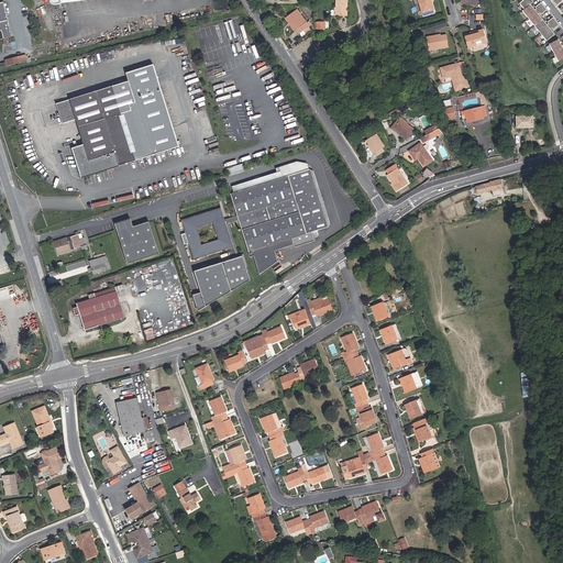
[(337,0),(337,8),(337,15),(346,15),(346,0),(337,0)]
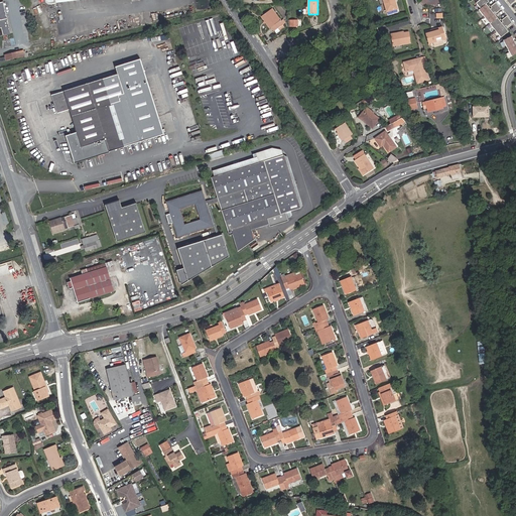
[(397,9),(394,0),(382,0),(386,12),(397,9)]
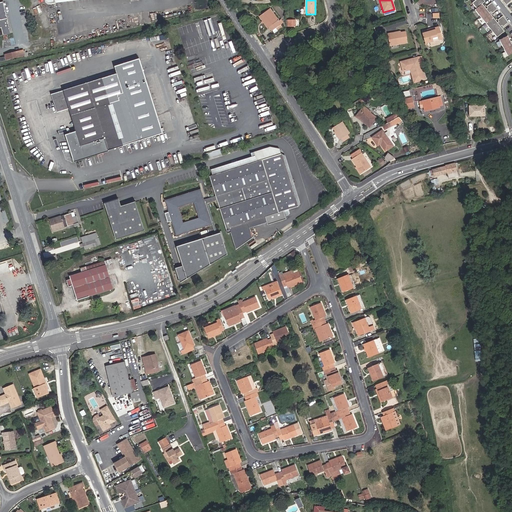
[(499,22),(498,23),(490,13),(491,12),(492,13),(497,9),(492,2),(487,7),(488,8),(487,9),(483,4),(485,2),(483,0),(476,0),(473,3),(477,8),(475,10),(497,38),(505,32),(501,27),(502,26),(503,27),(509,23),(503,16),(498,21),(499,22)]
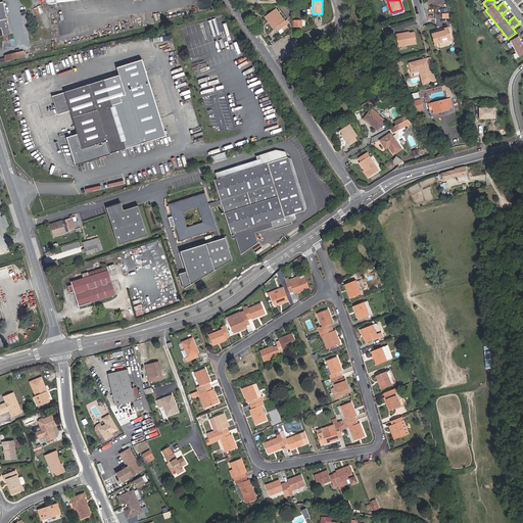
[(0,2),(0,36),(3,36),(7,35),(11,34),(4,2),(0,2)]
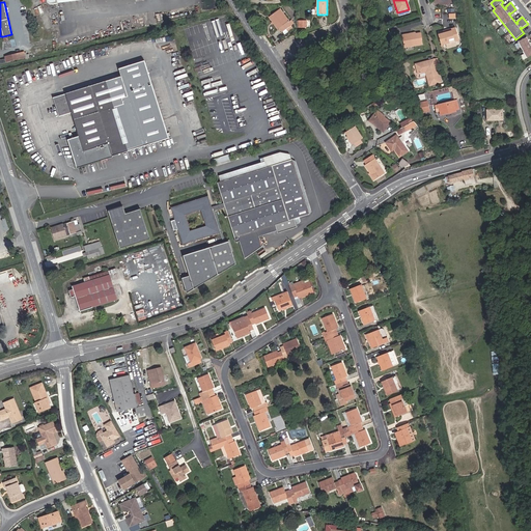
[(289,22),(280,9),(278,11),(286,23),(289,22)]
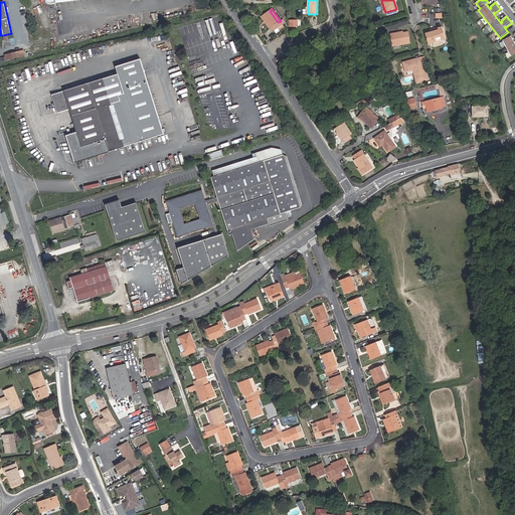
[(281,21),(278,22),(270,11),(261,16),(270,28),(271,27),(274,31),(283,24),(281,21)]
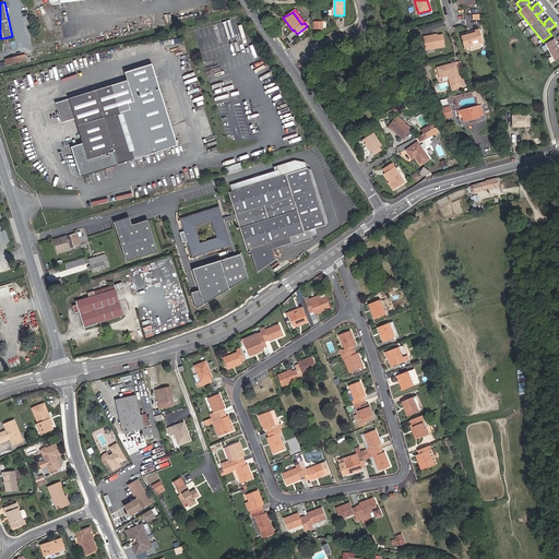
[(479,43),(478,42),(483,40),(479,28),(470,32),(471,34),(466,35),(462,36),(465,47),(479,43)]
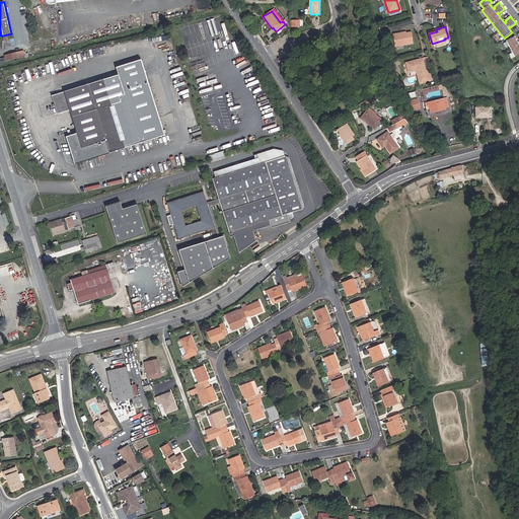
[(406,33),(402,34),(401,32),(393,34),(395,48),(413,45),(412,41),(413,40),(412,32),(406,33)]
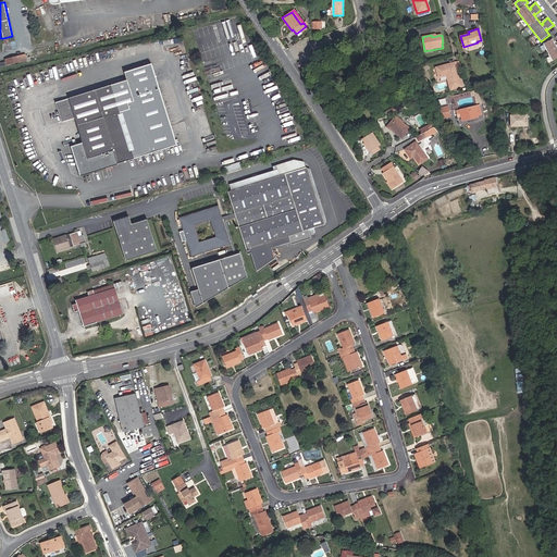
[(556,42),(556,44),(556,45),(556,46),(555,44),(553,39),(544,44),(553,61),(556,59),(556,42)]
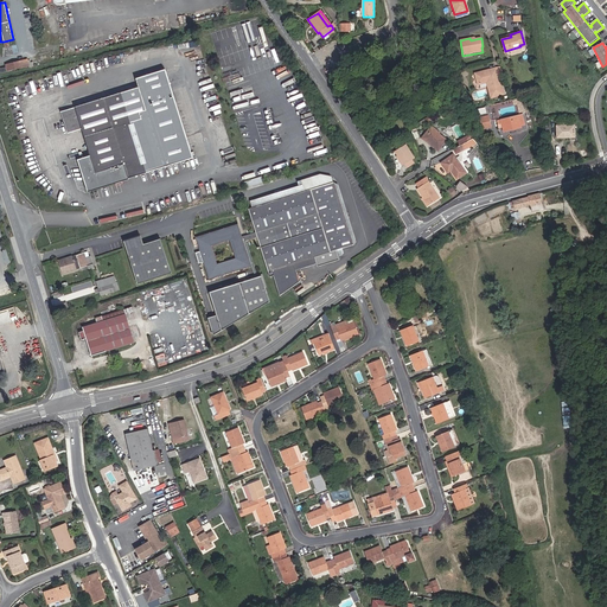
[(6,65),(7,71),(30,66),(29,61),(29,59),(6,65)]
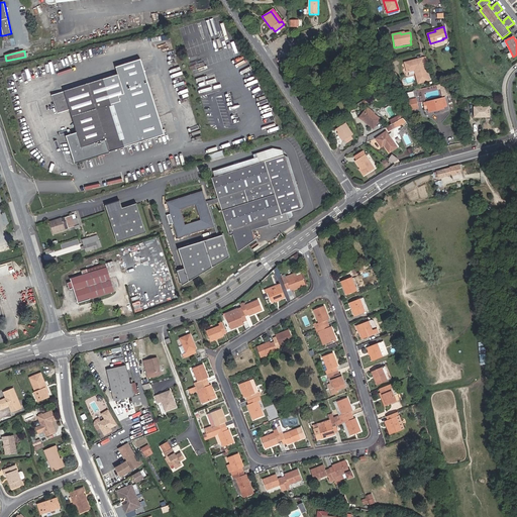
[(429,81),(424,65),(423,59),(417,61),(416,61),(417,62),(417,63),(413,64),(413,63),(405,65),(407,73),(414,71),(418,83),(429,81)]
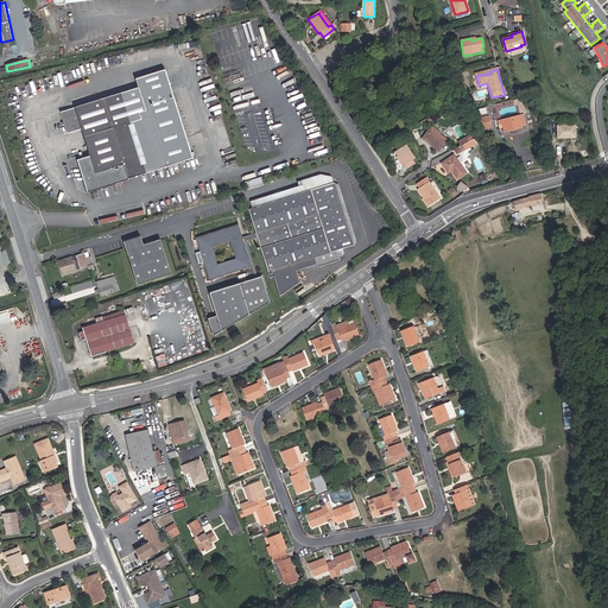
[(88,191),(194,158),(165,70),(137,78),(139,87),(62,112),(68,133),(82,128),(90,156),(78,160),(88,191)]
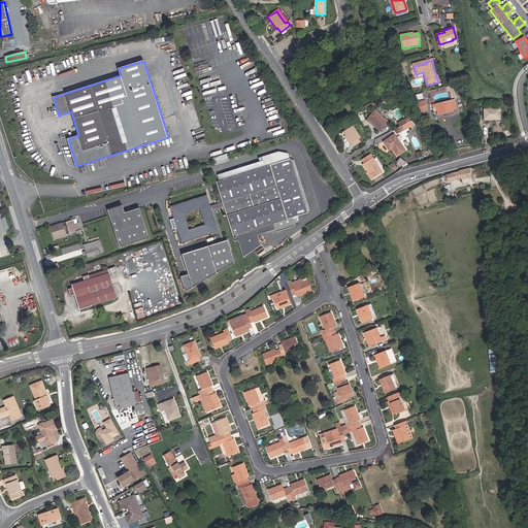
[(425,100),(416,103),(418,113),(427,110),(425,100)]
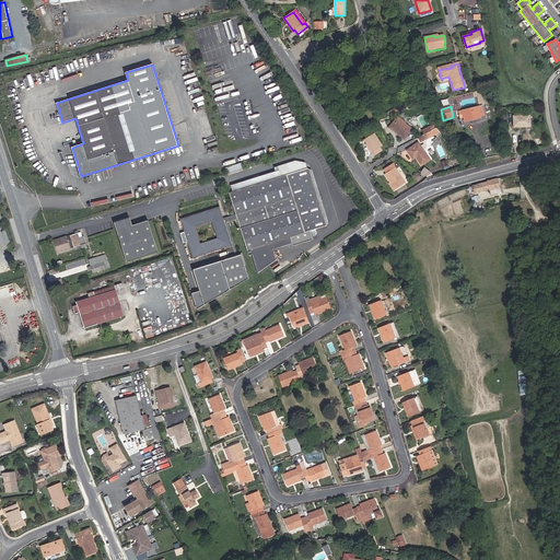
[(483,115),(481,106),(462,111),(464,117),(465,121),(480,117),(480,116),(483,115)]
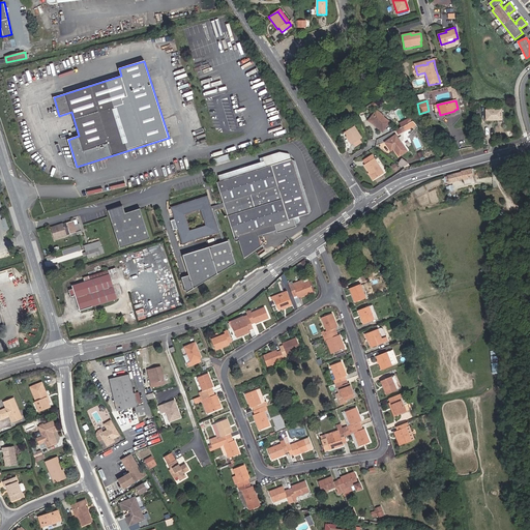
[(501,119),(501,110),(486,110),(487,120),(501,119)]
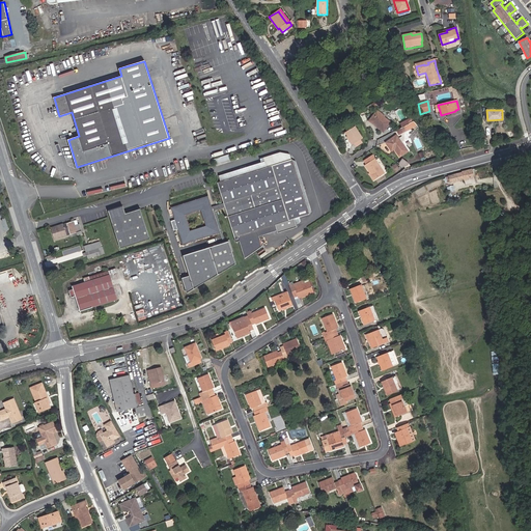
[(391,122),(384,117),(378,112),(370,120),(384,132),(391,122)]
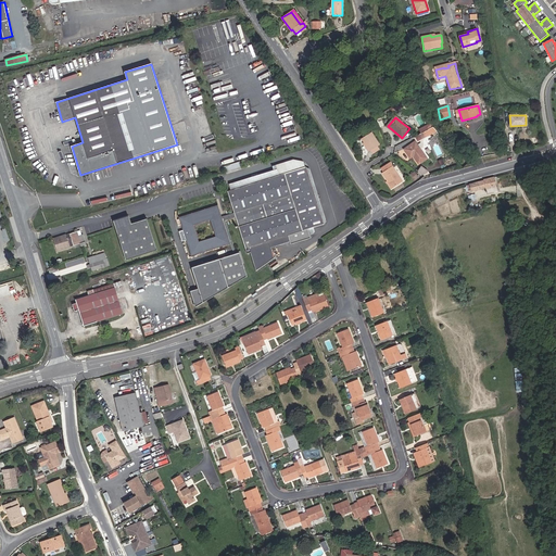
[(433,134),(431,128),(430,128),(420,134),(418,135),(420,140),(433,134)]
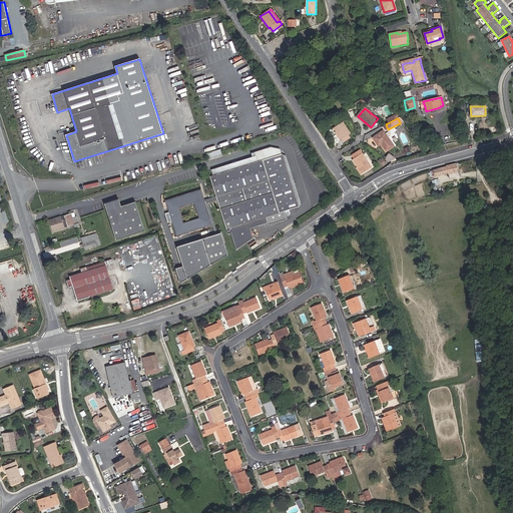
[(337,131),(337,133),(336,133),(341,139),(343,138),(349,135),(350,133),(343,122),(334,128),(337,131)]
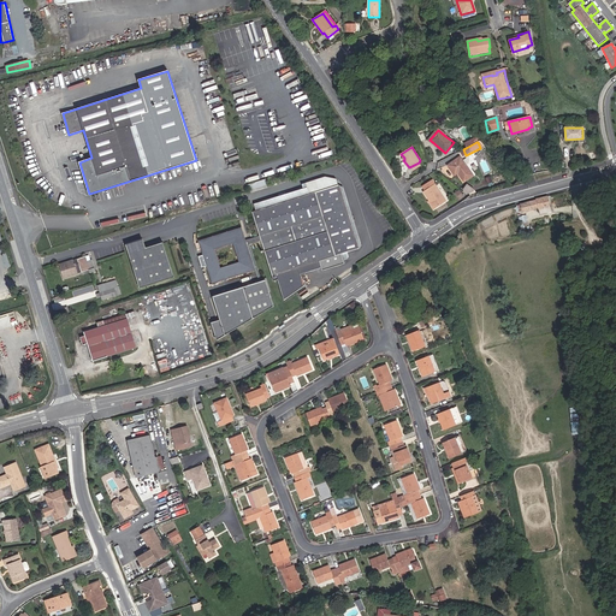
[(455,175),(457,172),(458,173),(465,182),(473,176),(460,157),(448,166),(455,175)]
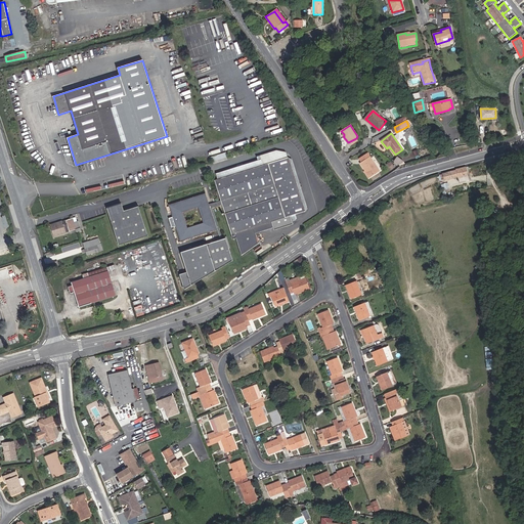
[(226,204),(222,205),(231,234),(232,238),(235,237),(242,255),(258,244),(255,233),(253,227),(271,221),(273,227),(274,230),(293,224),(292,221),(297,218),(296,214),(305,211),(298,189),(296,183),(289,160),(287,153),(276,150),(260,156),(257,157),(258,161),(263,165),(221,178),(215,180),(221,201),(224,200),(226,204)]
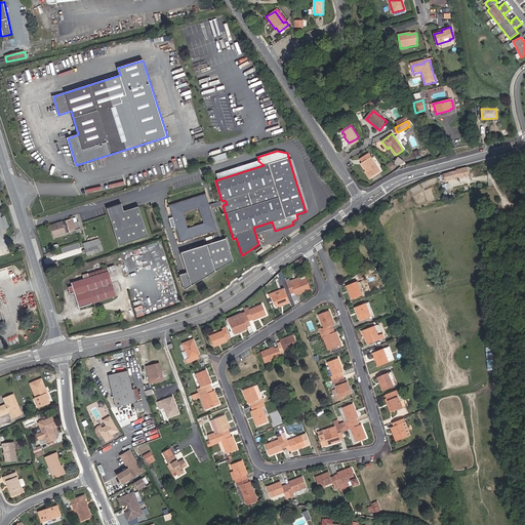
[(370,177),(379,171),(368,154),(360,159),(363,162),(361,163),(370,177)]
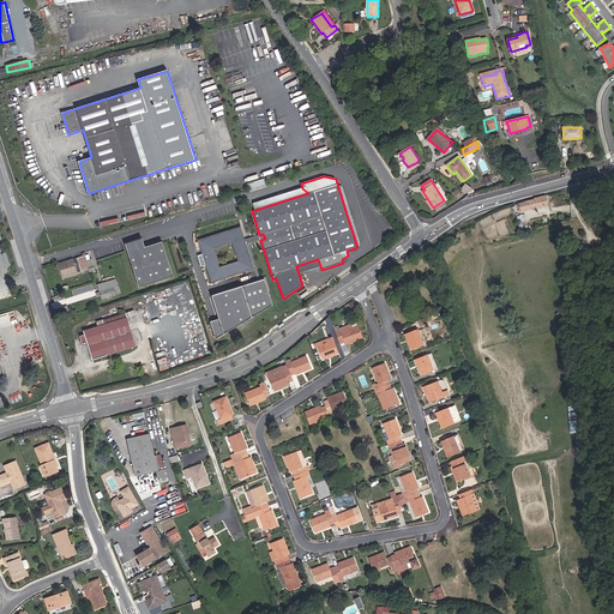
[(342,186),(338,187),(347,215),(349,222),(357,247),(361,246),(342,186)]
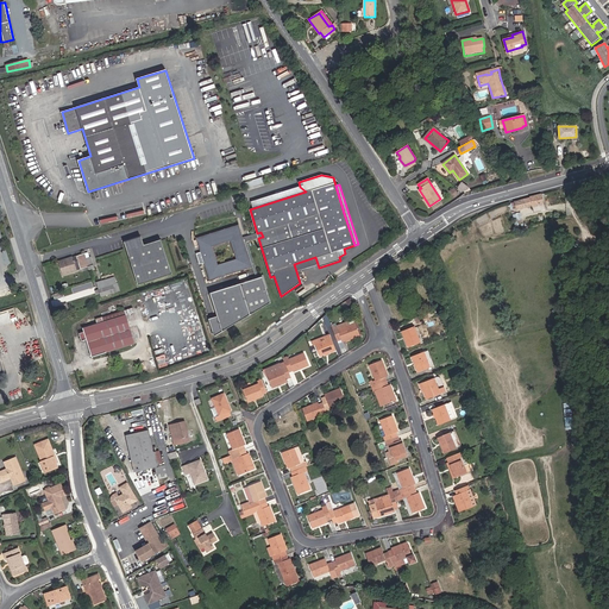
[(300,187),(255,200),(257,207),(306,192),(300,187)]
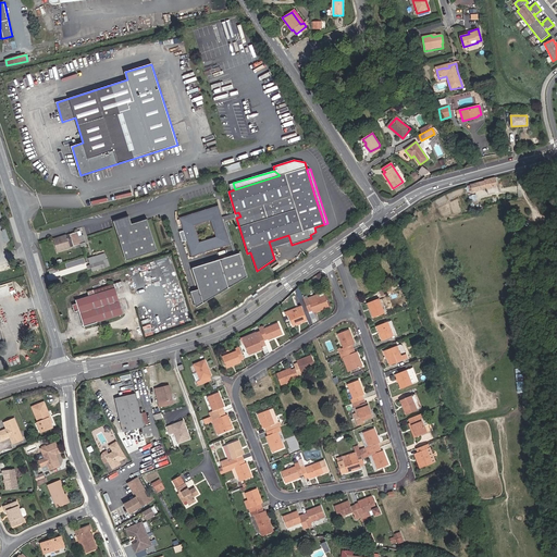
[(489,193),(497,190),(494,177),(472,184),(470,185),(472,192),(487,188),(489,193)]
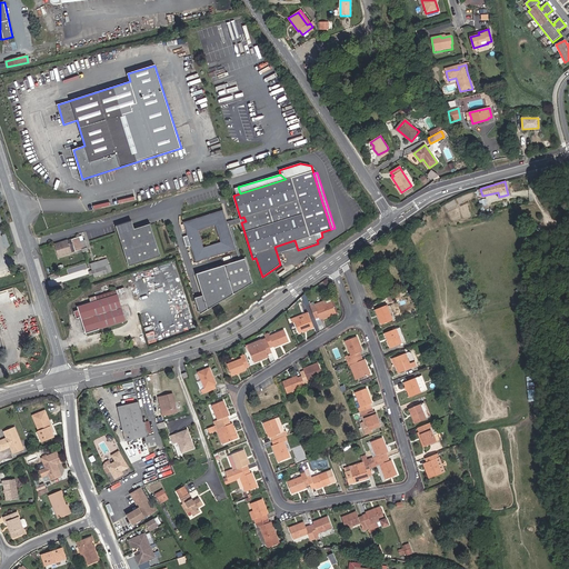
[(223,210),(183,222),(189,240),(190,246),(196,262),(237,250),(229,227),(228,227),(226,222),(228,221),(223,210)]
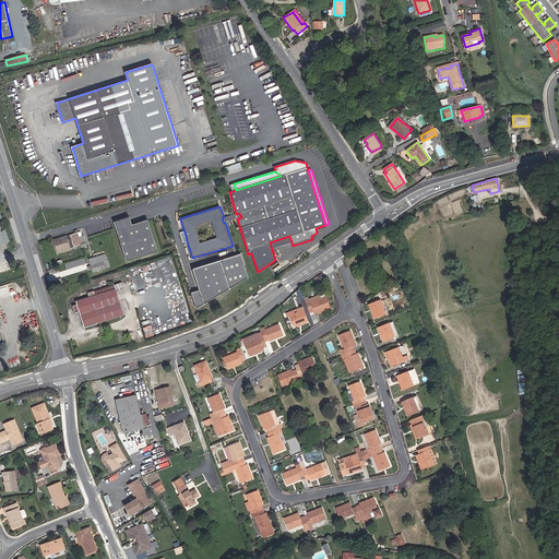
[(236,214),(224,217),(222,218),(224,223),(225,223),(237,218),(241,217),(239,213),(236,214)]
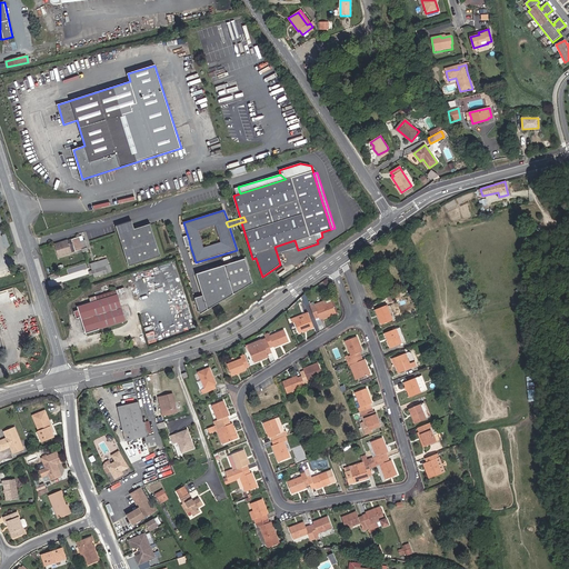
[(167,255),(156,221),(140,227),(123,232),(121,223),(115,226),(122,251),(129,249),(135,265),(167,255)]
